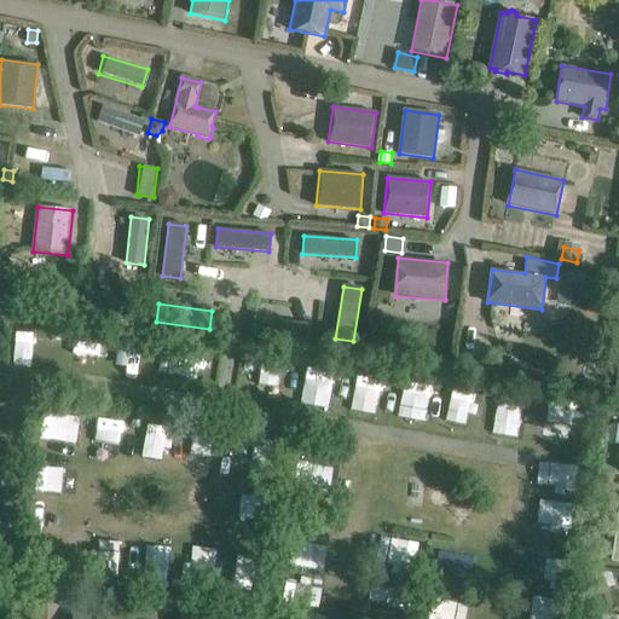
[(306,341),(308,323),(255,316),(253,334),(306,341)]
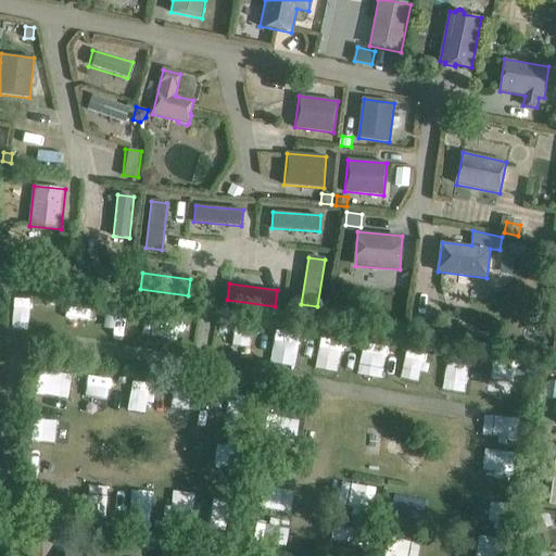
[(311,338),(248,336),(247,355),(310,356),(311,338)]
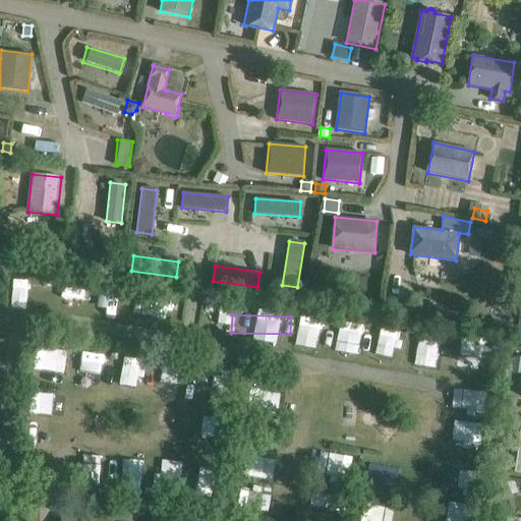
[(357,358),(360,338),(358,338),(360,325),(338,322),(334,355),(357,358)]
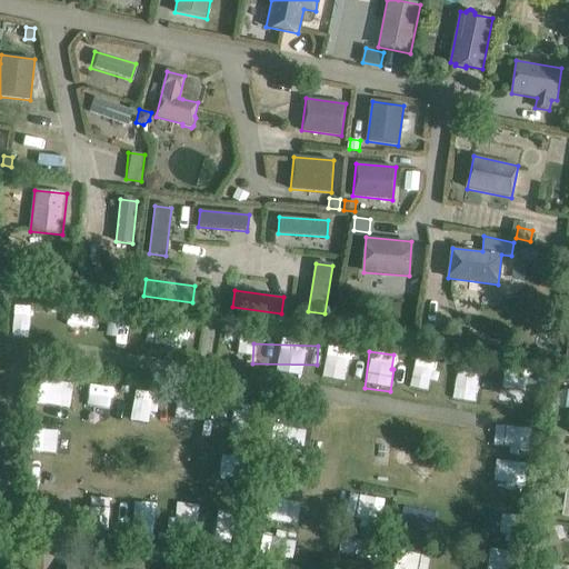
[(53,420),(76,411),(63,380),(41,389),(53,420)]
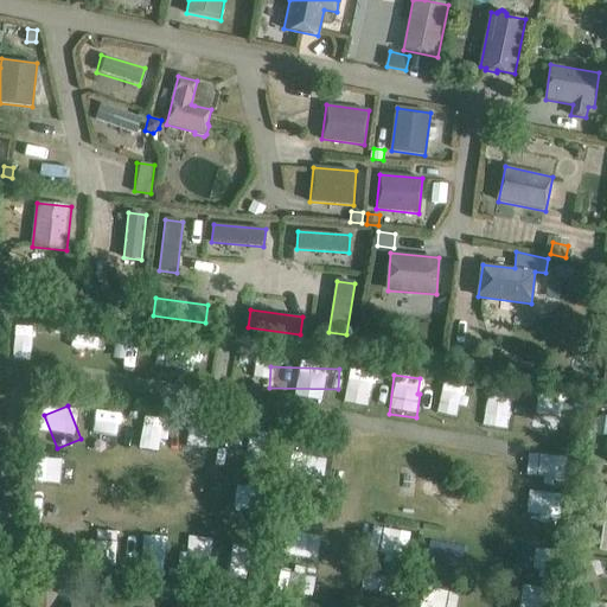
[(104,413),(103,436),(132,438),(133,414),(104,413)]
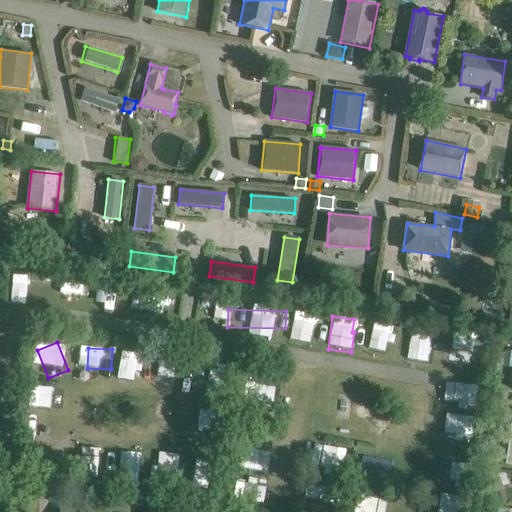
[(155,377),(156,354),(123,353),(122,376),(155,377)]
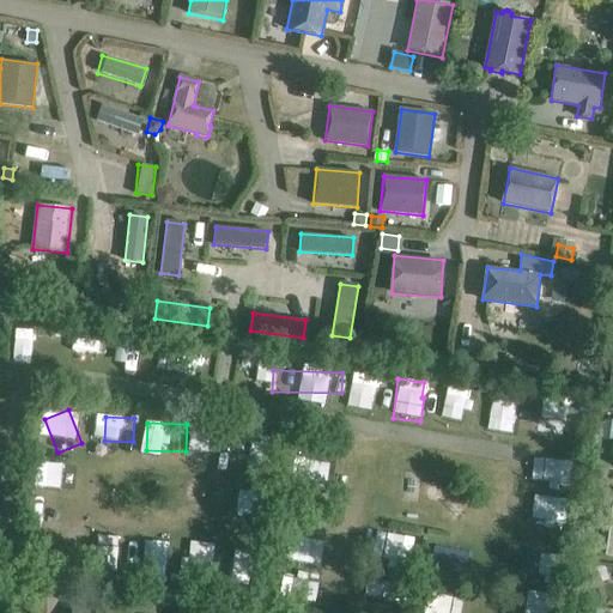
[(544,485),(566,486),(568,459),(545,457),(544,485)]
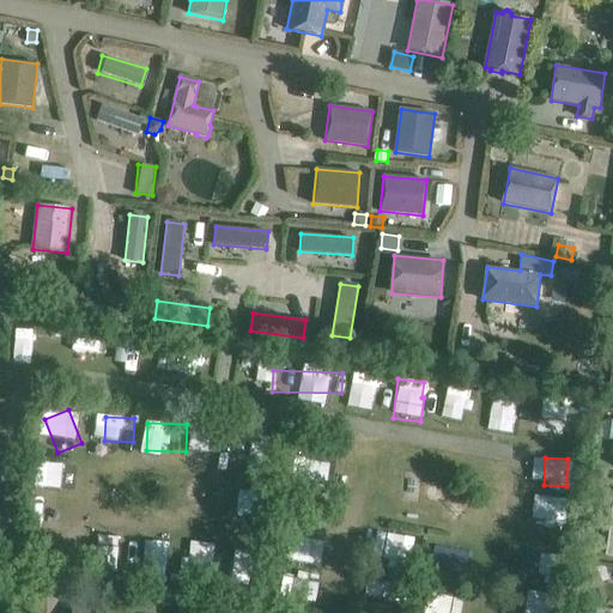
[(413,563),(417,539),(382,534),(378,558),(413,563)]
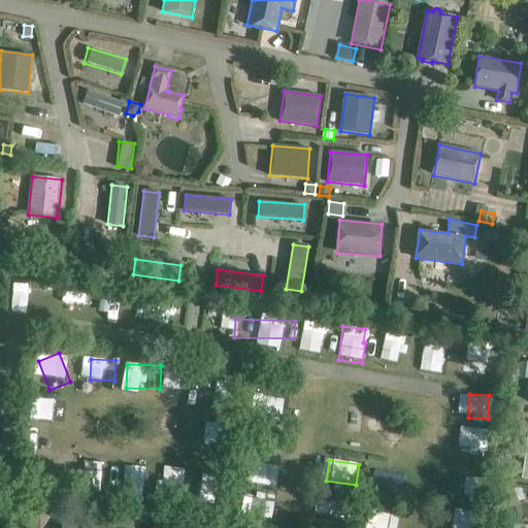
[(284,468),(249,467),(249,481),(283,483),(284,468)]
